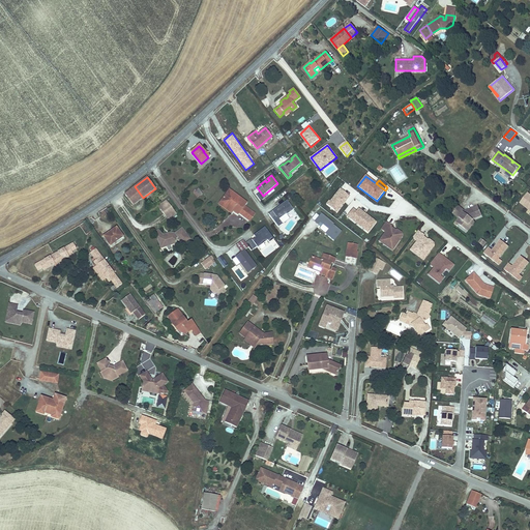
[(143,198),(135,186),(125,195),(133,205),(143,198)]
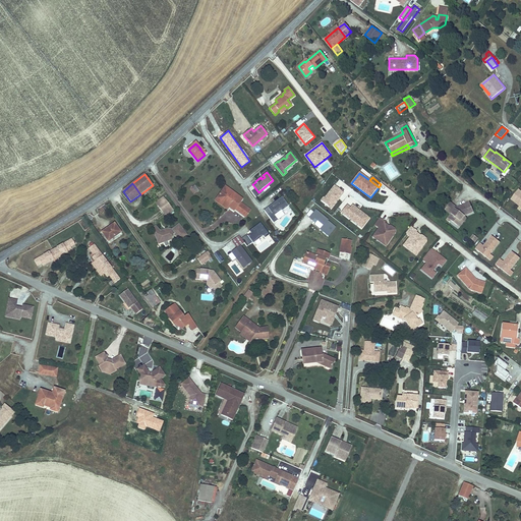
[(194,185),(190,189),(193,193),(198,190),(194,185)]
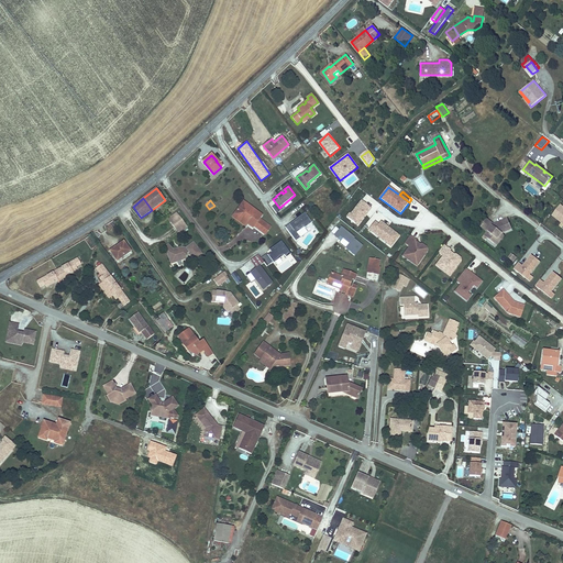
[(232,217),(239,222),(242,218),(249,222),(246,224),(252,228),(253,227),(258,219),(262,216),(243,201),(232,217)]
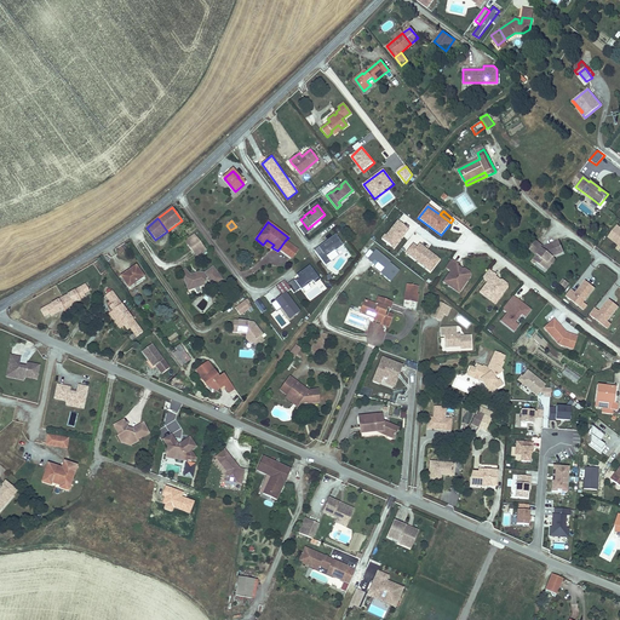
[(409,230),(399,222),(384,241),(395,250),(409,230)]
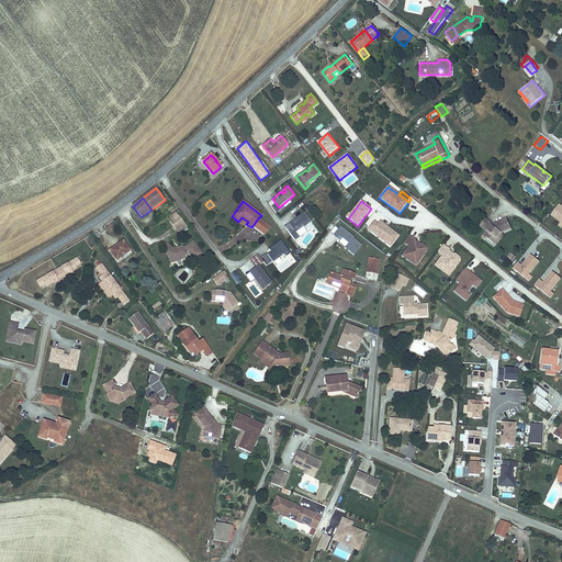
[(561,206),(560,205),(551,216),(561,224),(561,206)]
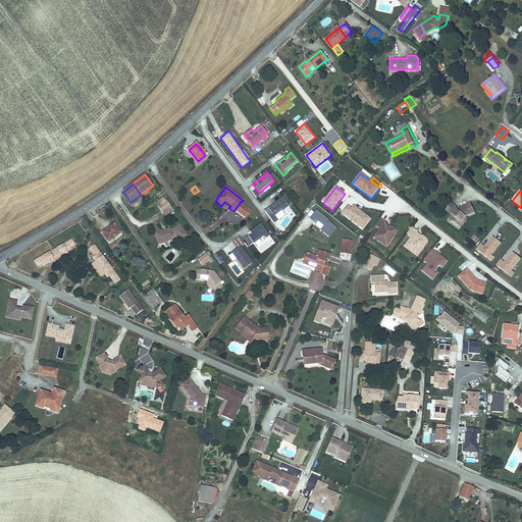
[(164,198),(156,203),(166,217),(174,211),(164,198)]
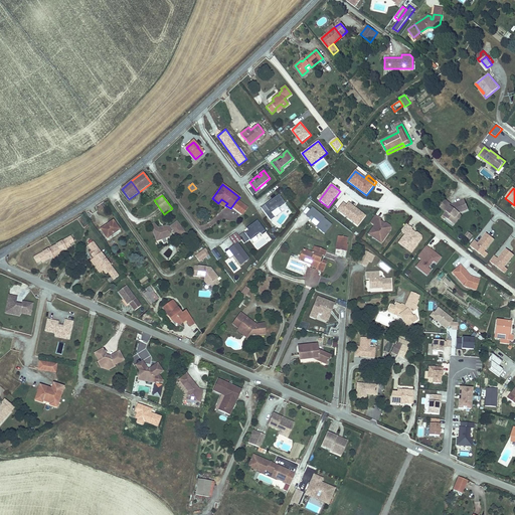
[(281,212),(278,208),(285,204),(279,195),(260,208),(267,217),(270,220),(281,212)]
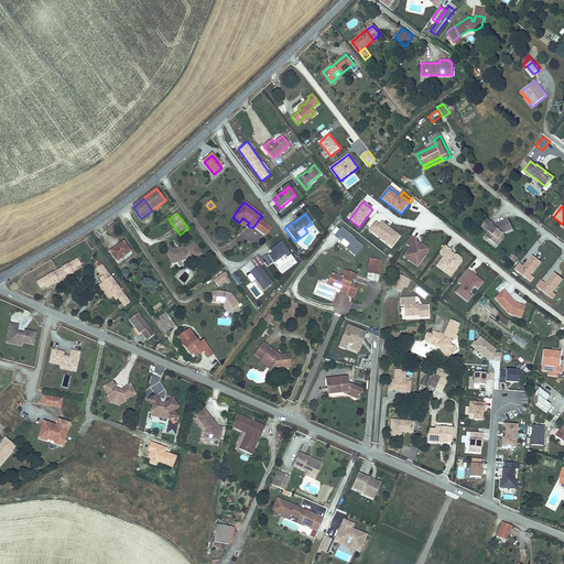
[(259,219),(253,227),(257,229),(262,221),(259,219)]
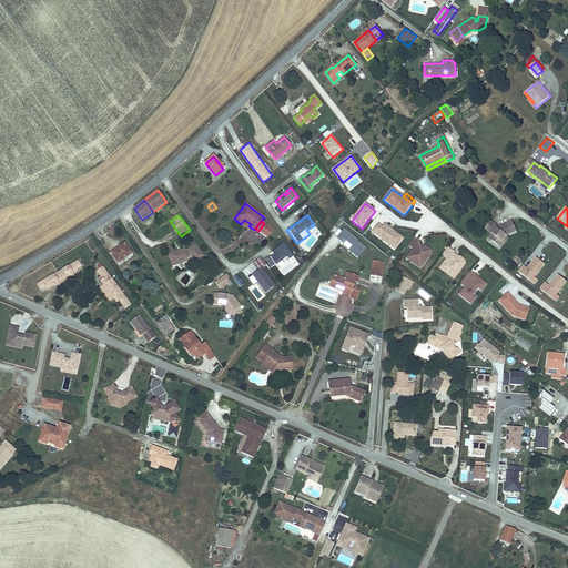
[(490,223),(485,230),(492,235),(495,237),(492,242),(498,247),(506,236),(516,233),(511,222),(500,226),(501,229),(499,232),(497,229),(490,223)]
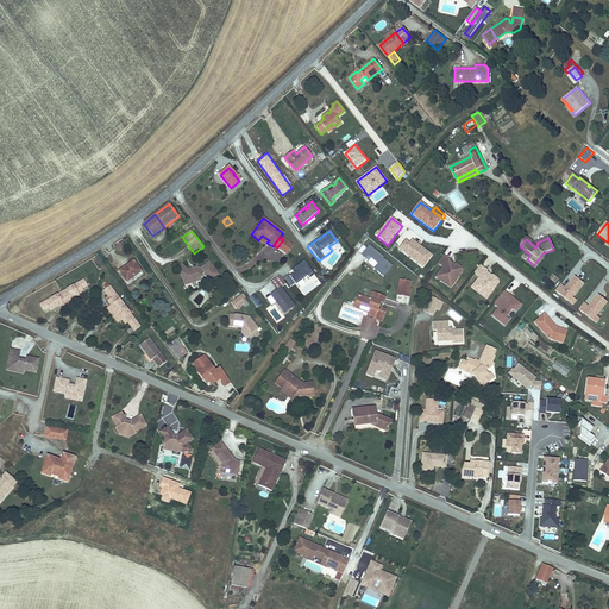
[(283,239),(277,248),(286,253),(287,253),(293,245),(283,239)]
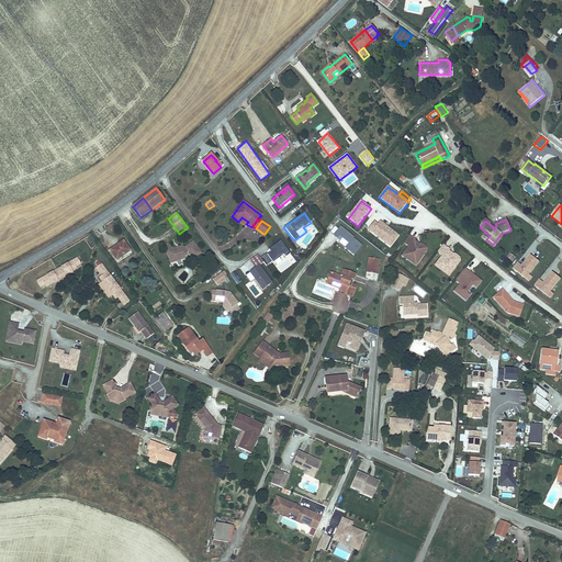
[(381,222),(379,224),(375,222),(368,231),(390,247),(397,238),(398,236),(381,222)]
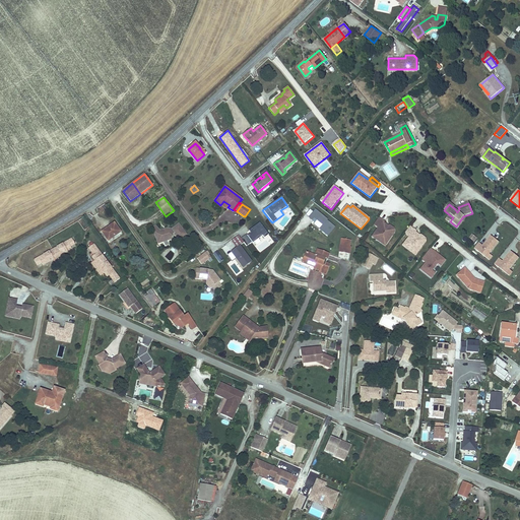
[(309,218),(312,221),(311,223),(327,237),(335,228),(327,220),(328,219),(319,213),(316,210),(314,212),(310,209),(306,214),(310,217),(309,218)]
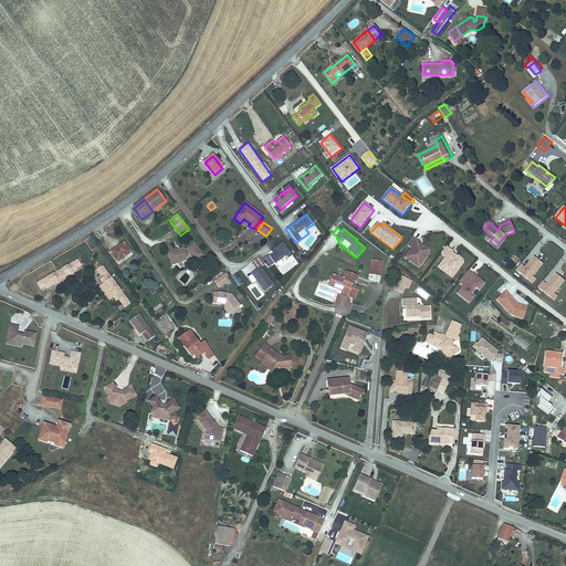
[(504,236),(496,247),(499,249),(505,239),(504,236)]
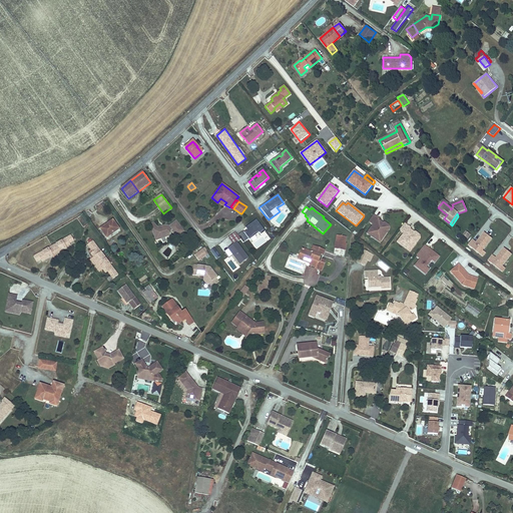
[(383,238),(389,228),(384,225),(383,225),(382,224),(382,223),(378,220),(379,218),(373,215),(369,221),(373,224),(371,227),(367,233),(376,239),(379,235),(383,238)]
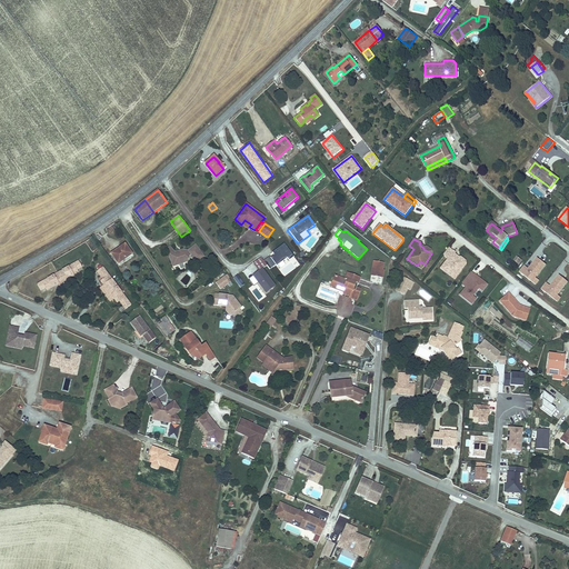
[(550,242),(542,255),(560,265),(568,252),(550,242)]
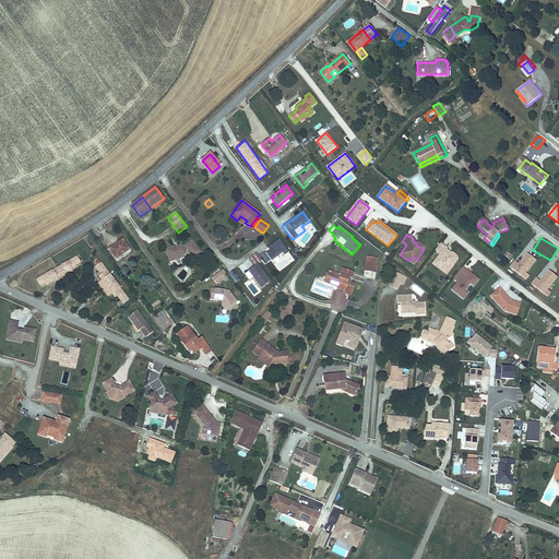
[(274,258),(282,252),(285,256),(289,252),(280,239),(275,242),(268,248),(269,250),(266,252),(272,260),(274,258)]
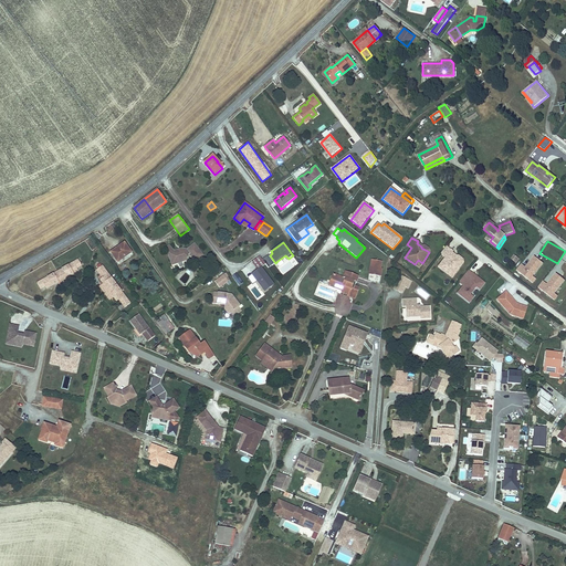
[(117,262),(122,259),(124,257),(125,258),(130,253),(124,243),(111,253),(117,262)]
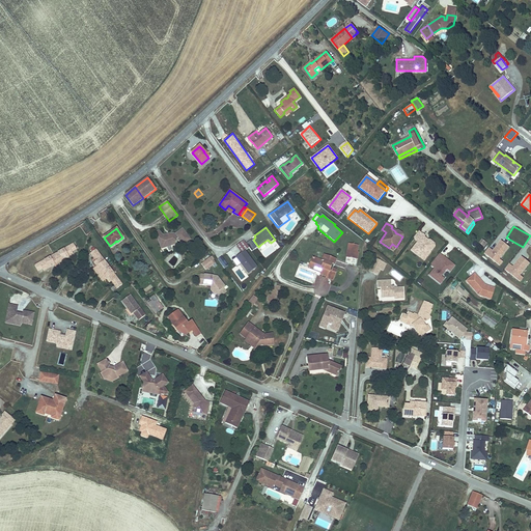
[(171,235),(168,234),(164,236),(159,230),(155,232),(156,238),(159,239),(158,239),(162,249),(166,247),(166,244),(169,243),(171,246),(176,245),(176,240),(177,239),(183,246),(190,240),(183,229),(175,235),(171,235)]
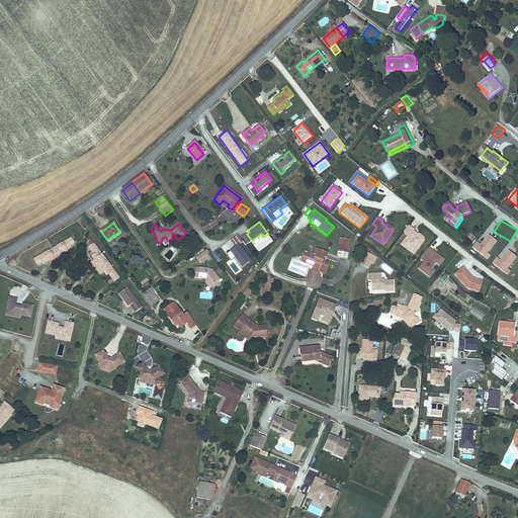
[(417,250),(424,241),(419,237),(418,237),(417,236),(417,235),(413,232),(414,231),(409,226),(404,233),(408,236),(401,244),(410,251),(413,247),(417,250)]
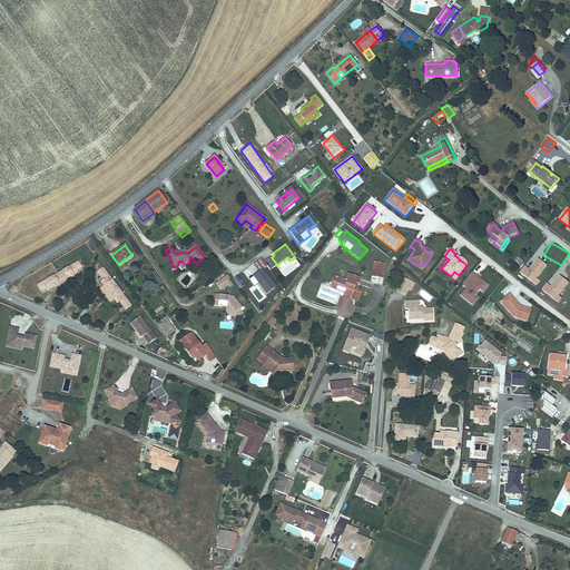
[(272,257),(271,256),(264,261),(269,269),(277,265),(272,257)]
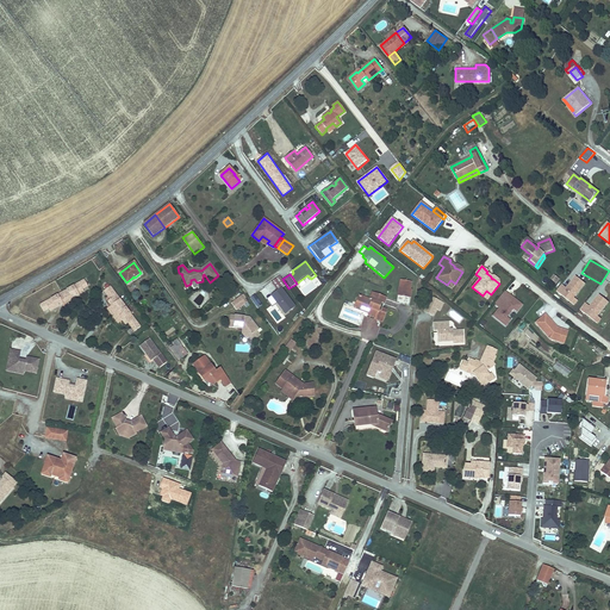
[(278,290),(281,287),(286,285),(282,279),(281,277),(280,275),(272,281),(273,282),(278,290)]
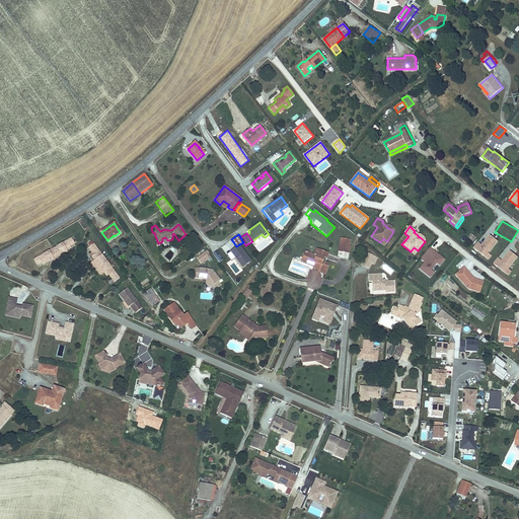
[(477,251),(486,258),(489,261),(493,256),(490,254),(499,242),(490,235),(482,245),(477,242),(473,248),(477,251)]
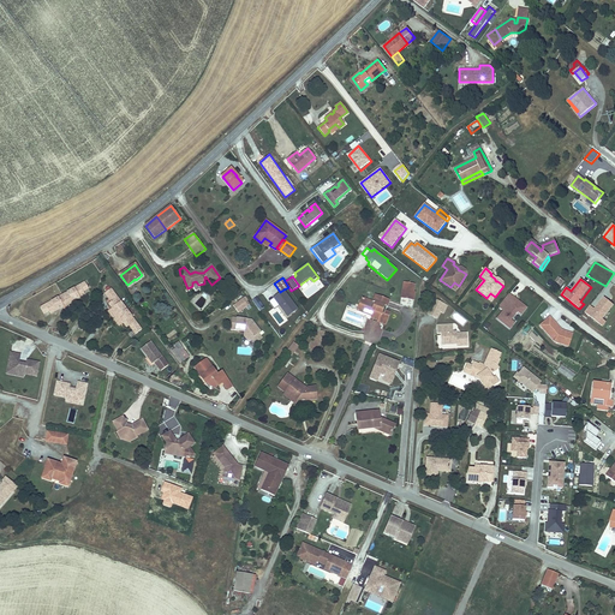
[(87,282),(42,308),(46,315),(51,311),(53,315),(65,306),(64,305),(69,303),(72,300),(73,302),(87,294),(85,292),(90,290),(87,282)]
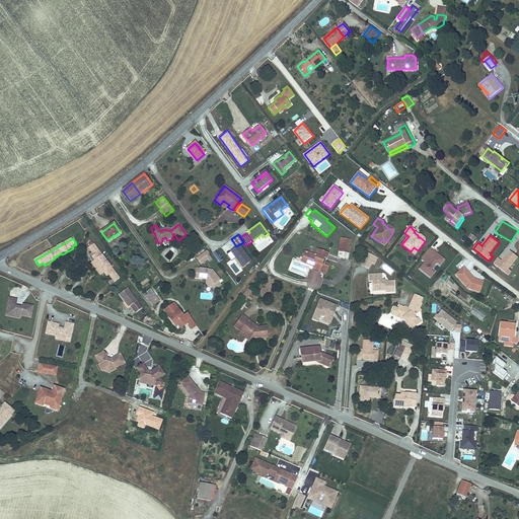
[(347,253),(350,239),(341,238),(338,251),(347,253)]
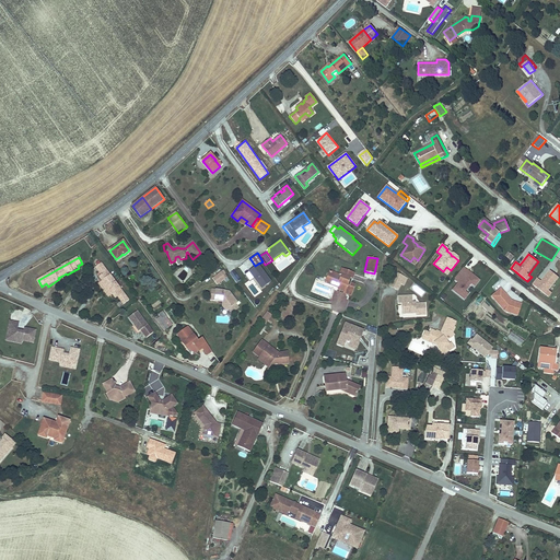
[(238,267),(244,273),(254,267),(249,260),(238,267)]
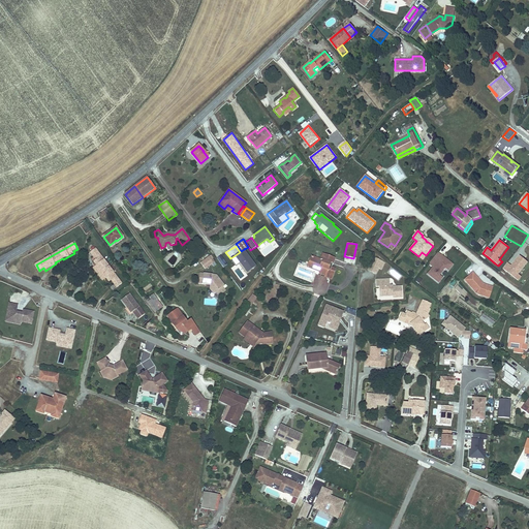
[(122,284),(96,249),(91,253),(96,260),(94,261),(97,266),(102,272),(106,278),(110,282),(112,281),(117,288),(122,284)]
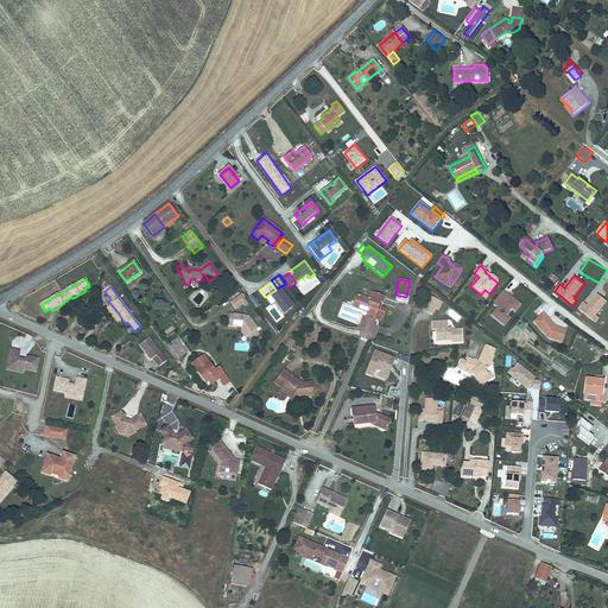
[(277,289),(270,293),(271,295),(266,297),(272,304),(276,302),(284,314),(295,306),(280,286),(277,289)]
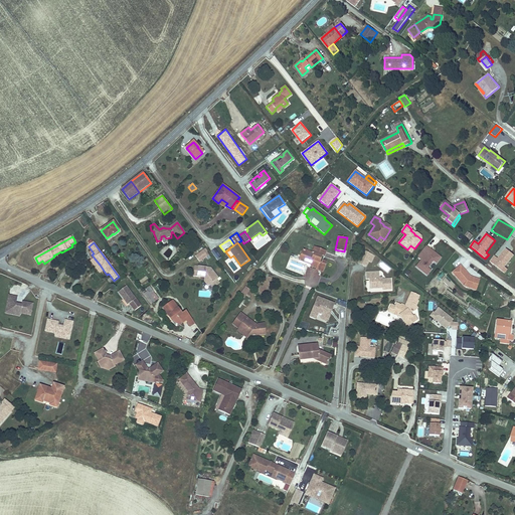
[(441,258),(425,245),(417,255),(422,260),(416,267),(426,275),(431,270),(424,266),(432,259),(437,263),(441,258)]
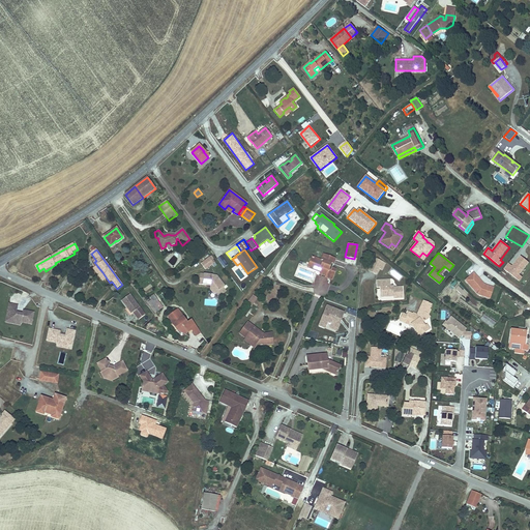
[(312,257),(310,263),(322,267),(320,272),(320,273),(325,275),(325,277),(331,280),(335,269),(331,268),(335,259),(323,255),(321,260),(312,257)]
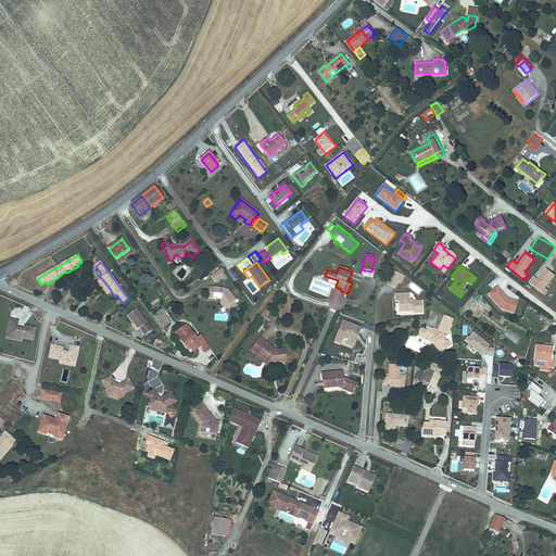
[(232,268),(228,272),(236,281),(240,278),(232,268)]
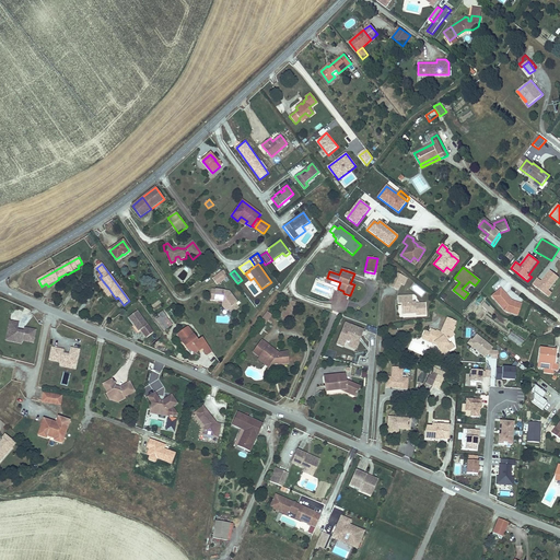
[(537,289),(546,295),(549,299),(553,293),(550,291),(559,278),(551,271),(543,282),(538,279),(533,286),(537,289)]
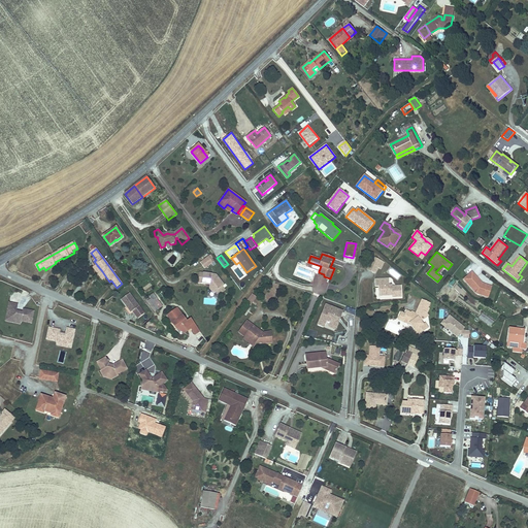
[(200,263),(204,269),(213,263),(210,260),(208,257),(200,263)]
